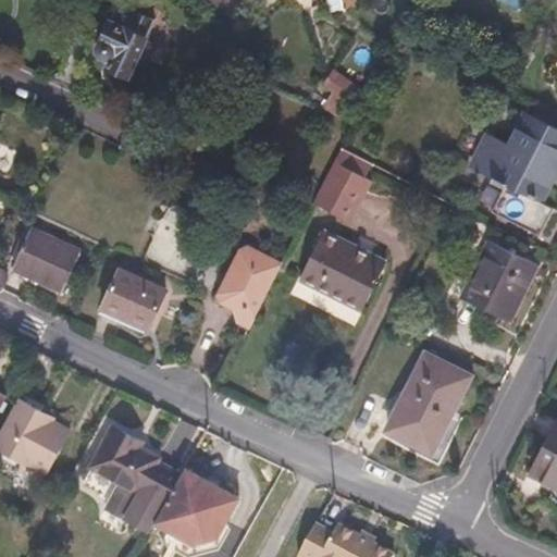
[(153,22),(119,5),(95,54),(107,60),(104,64),(127,75),(138,52),(144,56),(150,42),(144,40),(153,22)]
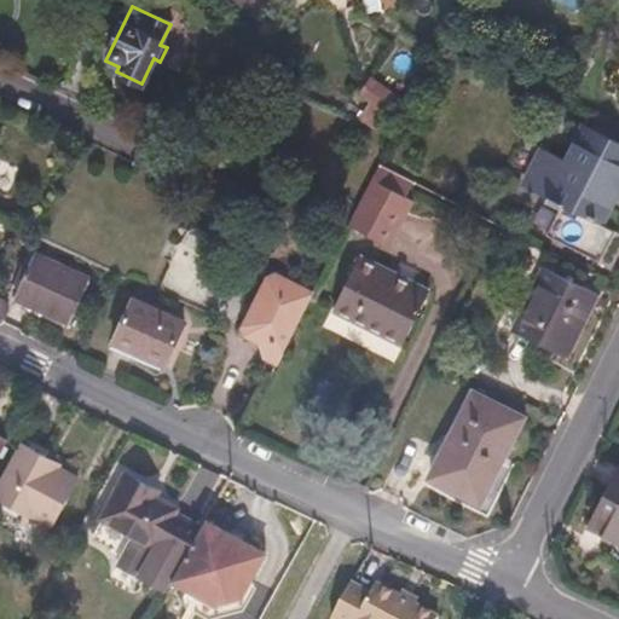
[(59,87),(81,98),(108,45),(85,34),(59,87)]
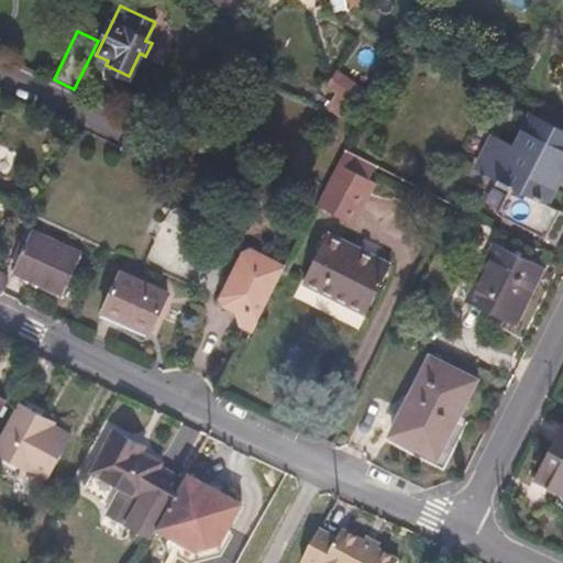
[(340,72),(330,87),(353,102),(363,88),(340,72)]
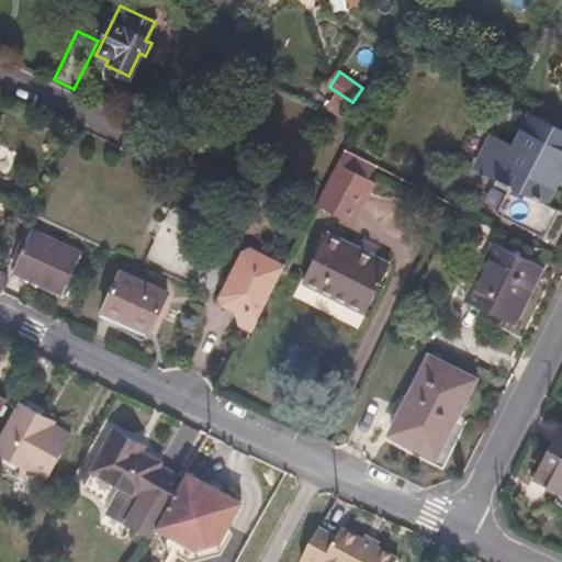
[(561,210),(543,201),(561,164),(561,128),(531,113),(516,146),(494,135),(478,168),(512,186),(498,213),(554,240),(561,224),(561,210)]
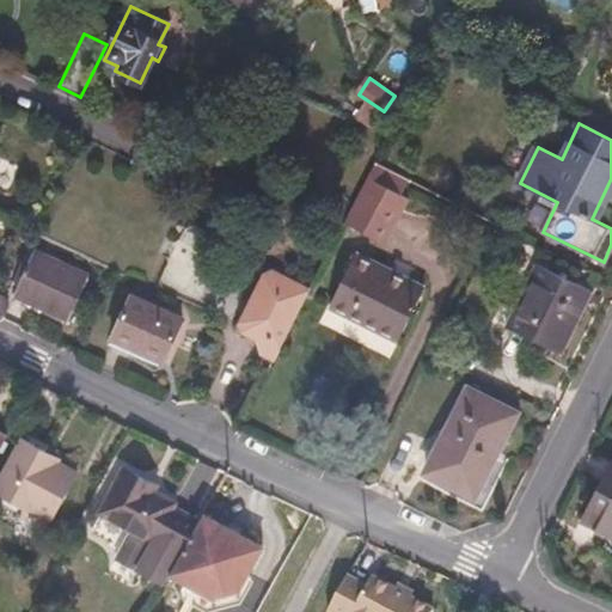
[(374,161),(344,220),(385,240),(409,194),(402,190),(408,178),(374,161)]
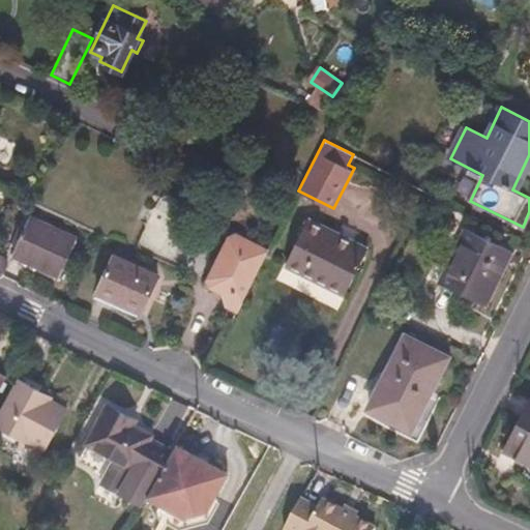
[(171,254),(182,209),(153,201),(142,245),(171,254)]
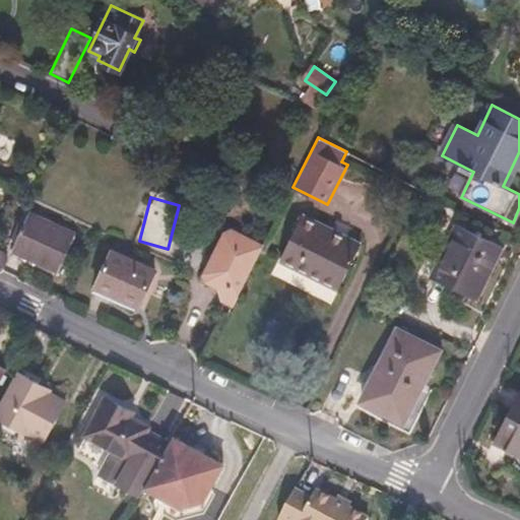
[(74,233),(29,213),(13,250),(58,270),(74,233)]
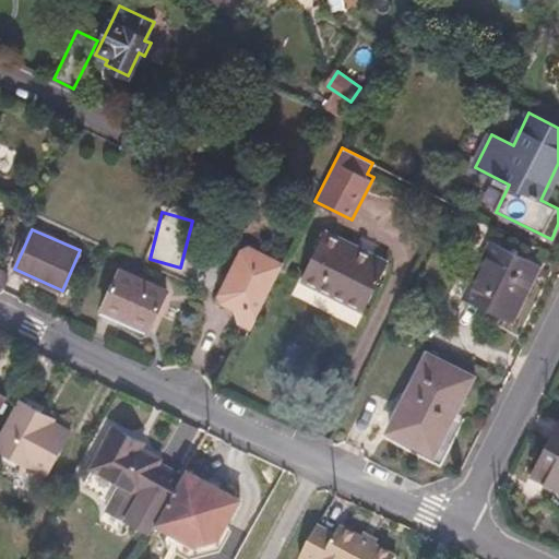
[(301,280),(364,309),(387,262),(325,232),(301,280)]
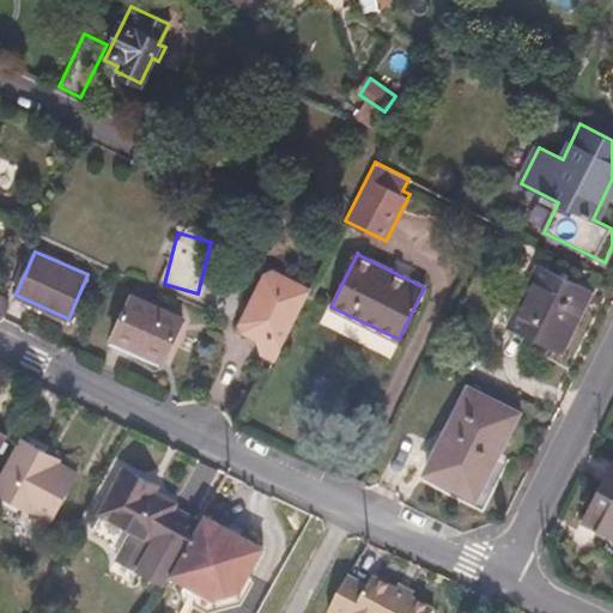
[(592,290),(540,263),(509,326),(562,351),(592,290)]
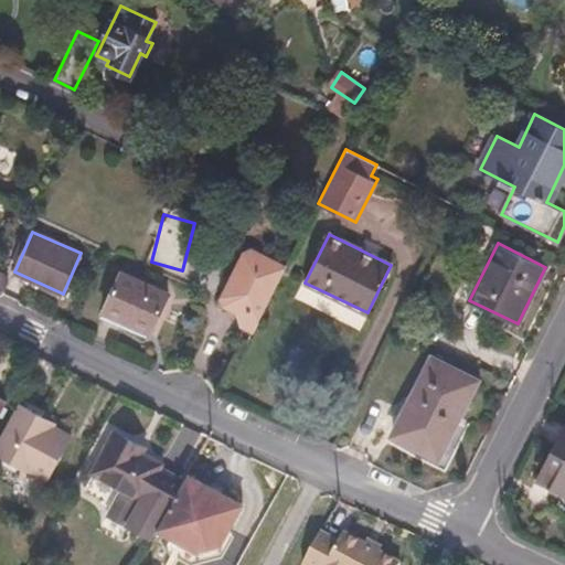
[(284,273),(287,265),(253,247),(243,252),(221,295),(225,307),(238,313),(242,328),(253,333),(284,273)]
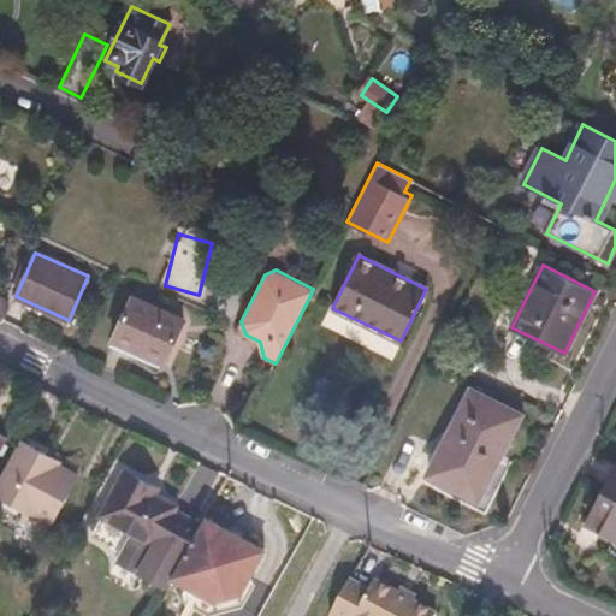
[(184,319),(135,296),(114,342),(164,365),(184,319)]
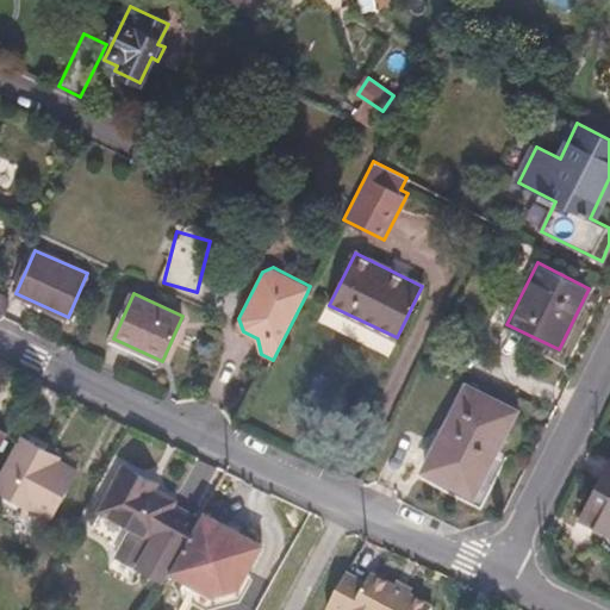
[(510,412),(468,391),(430,468),(472,490),(510,412)]
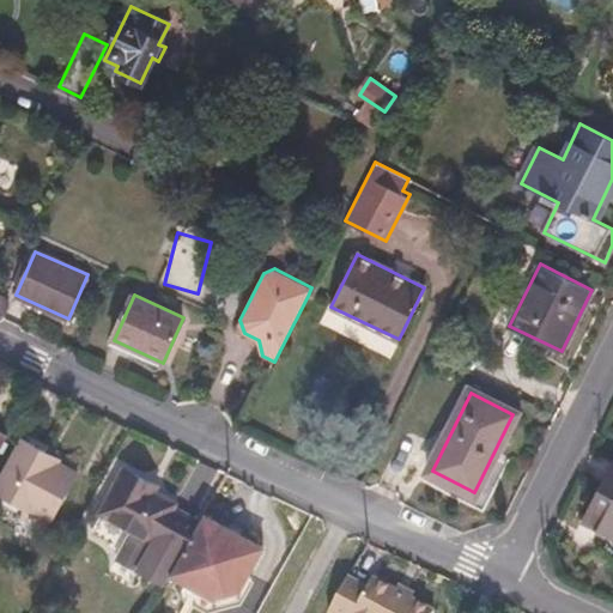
[(38,460),(42,453),(20,441),(0,477),(0,502),(28,517),(29,514),(49,525),(73,479),(53,468),(38,460)]
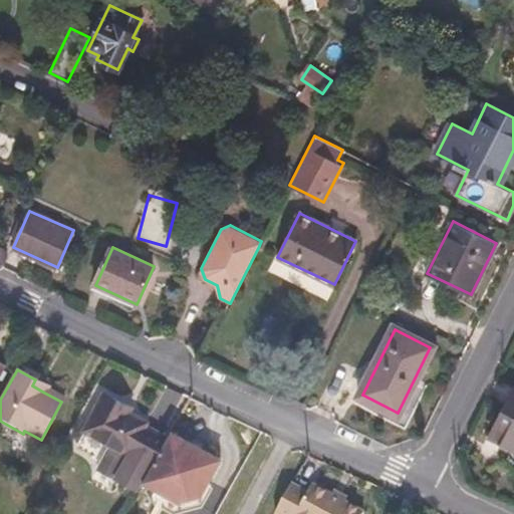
[(32,386),(44,393),(48,387),(35,379),(32,386)]
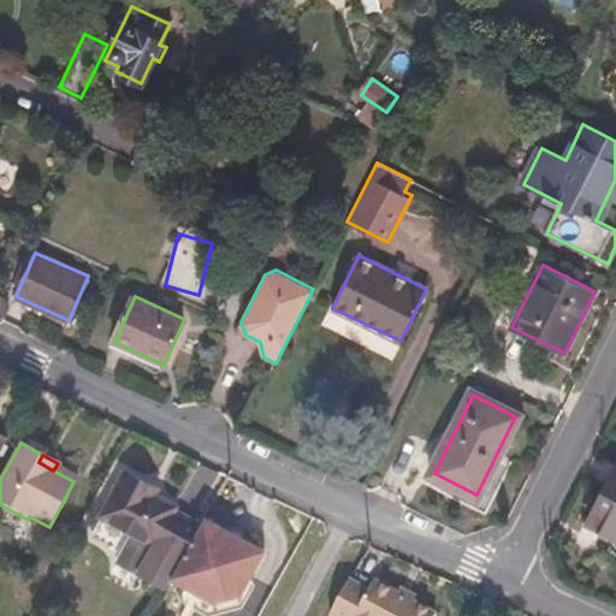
[(164,581),(201,509),(159,490),(164,479),(130,462),(101,521),(128,534),(117,556),(164,581)]
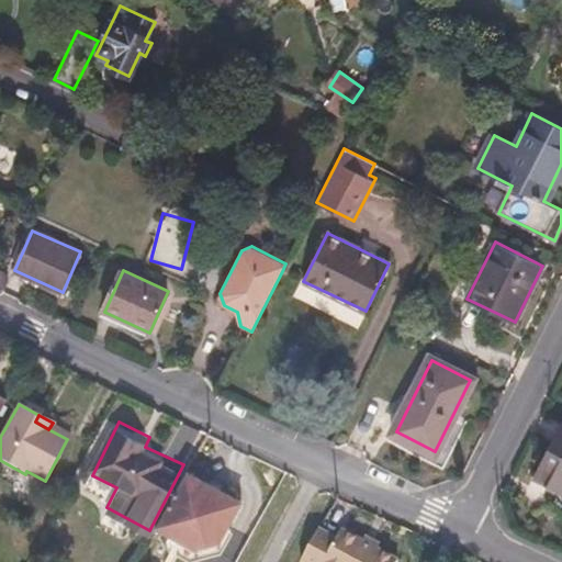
[(561,425),(537,476),(561,487),(561,425)]
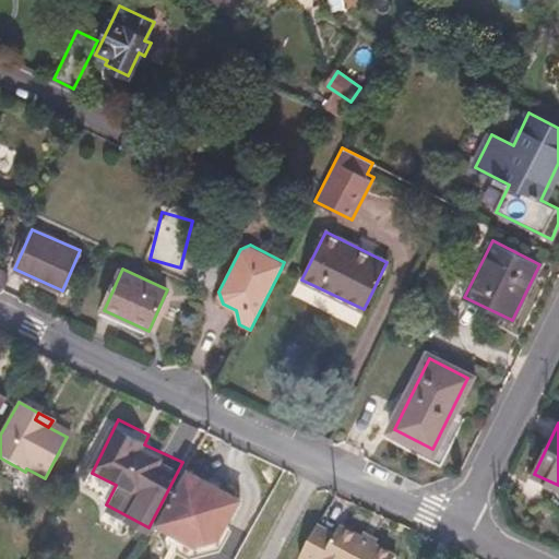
[(177,480),(157,518),(197,539),(222,532),(245,492),(188,461),(177,480)]
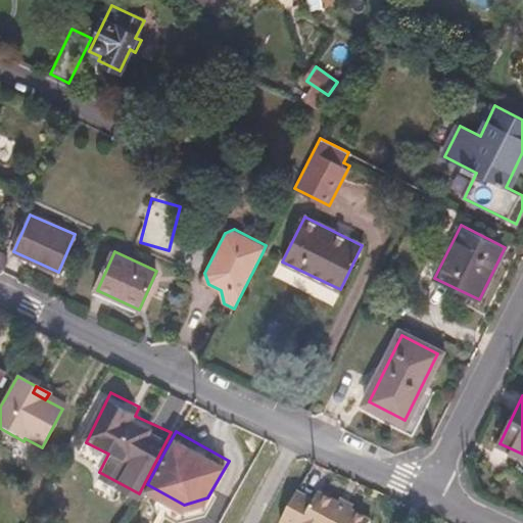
[(368,522),(371,518),(341,503),(317,489),(312,498),(295,490),(279,521),(282,522),(368,522)]
